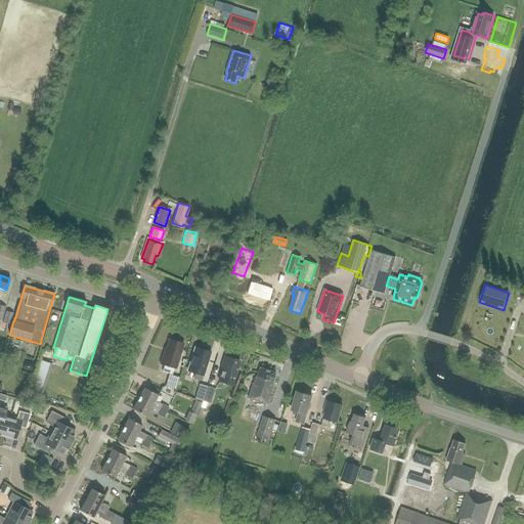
[(3,322),(6,323),(10,324),(13,313),(6,311),(3,321),(3,322)]
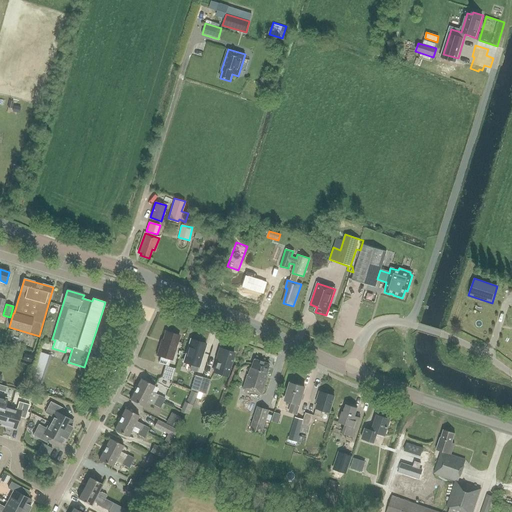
[(172,360),(179,336),(166,332),(162,344),(160,344),(157,355),(172,360)]
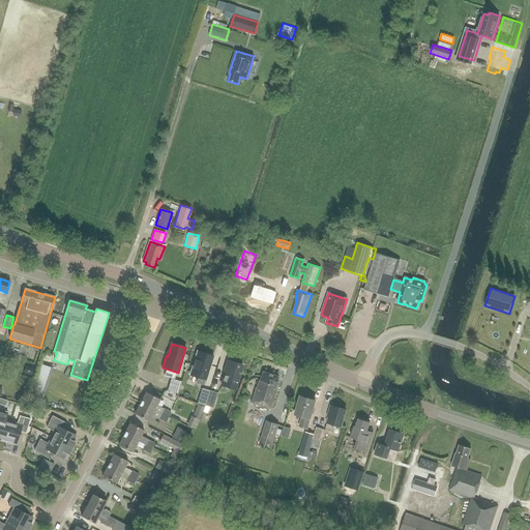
[(206,380),(213,356),(198,352),(190,375),(206,380)]
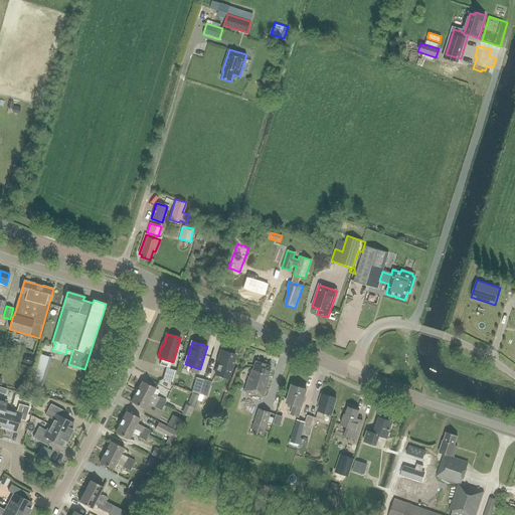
[(50,353),(51,344),(43,343),(41,352),(50,353)]
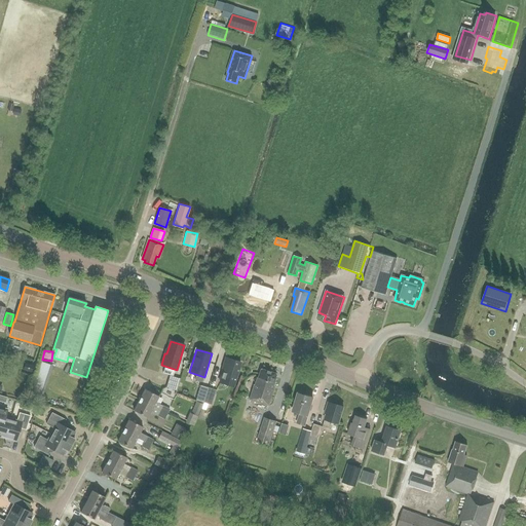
[(233,387),(235,379),(240,363),(225,358),(222,369),(223,370),(222,375),(220,383),(233,387)]
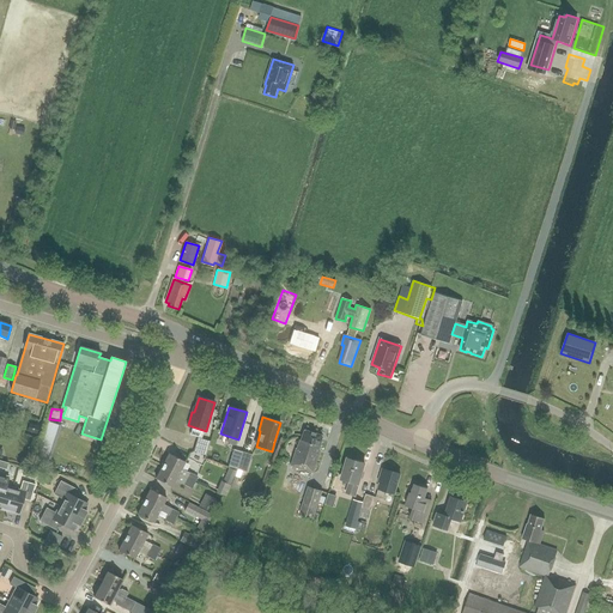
[(49,460),(61,424),(48,419),(37,455),(49,460)]
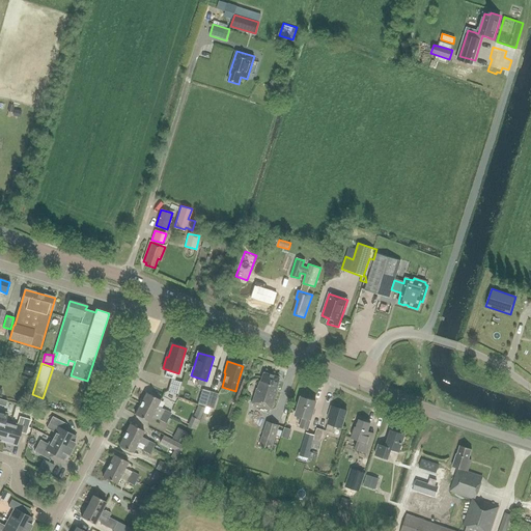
[(277,386),(279,378),(263,372),(260,382),(259,382),(257,390),(256,389),(252,404),(271,410),(276,393),(276,392),(277,387),(277,386)]
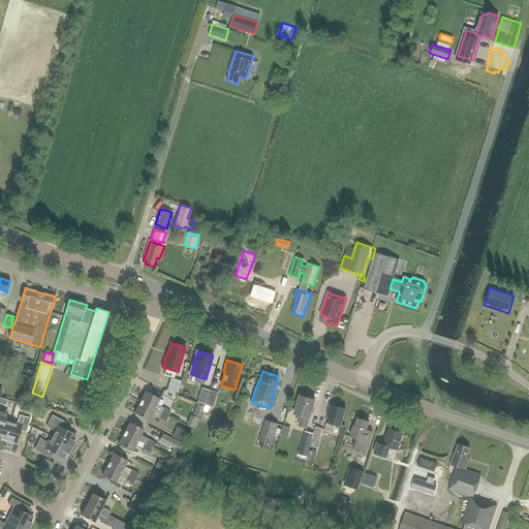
[(177,393),(181,381),(170,378),(167,390),(177,393)]
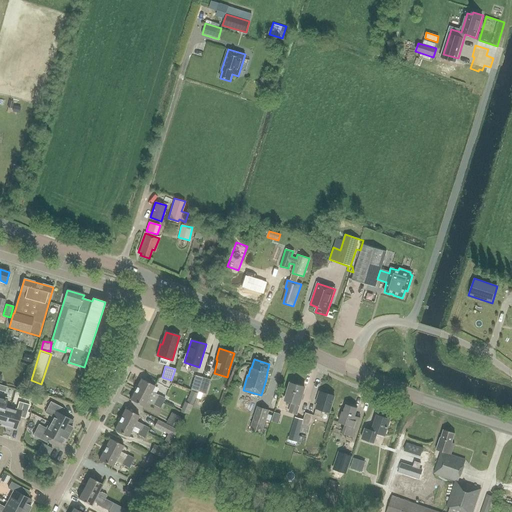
[(198,392),(202,377),(195,375),(191,390),(198,392)]
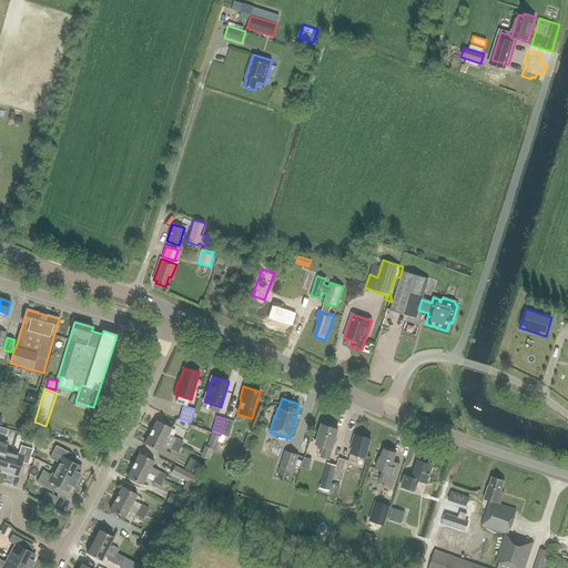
[(224,418),(220,435),(229,437),(233,422),(224,418)]
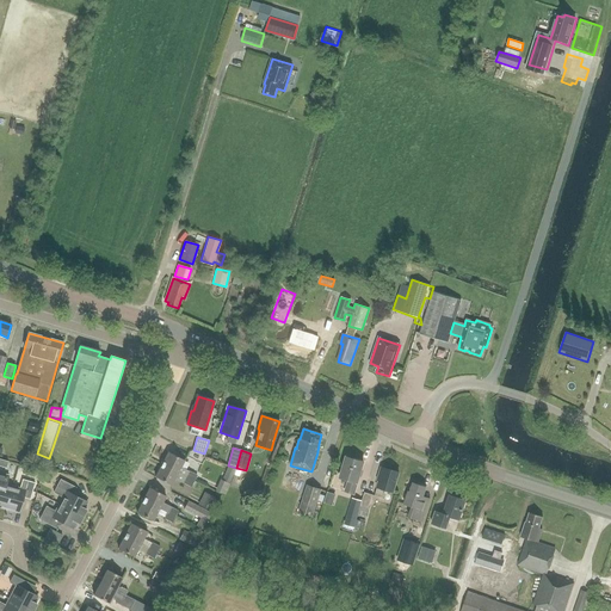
[(193,481),(197,475),(181,467),(184,461),(168,452),(162,466),(193,481)]
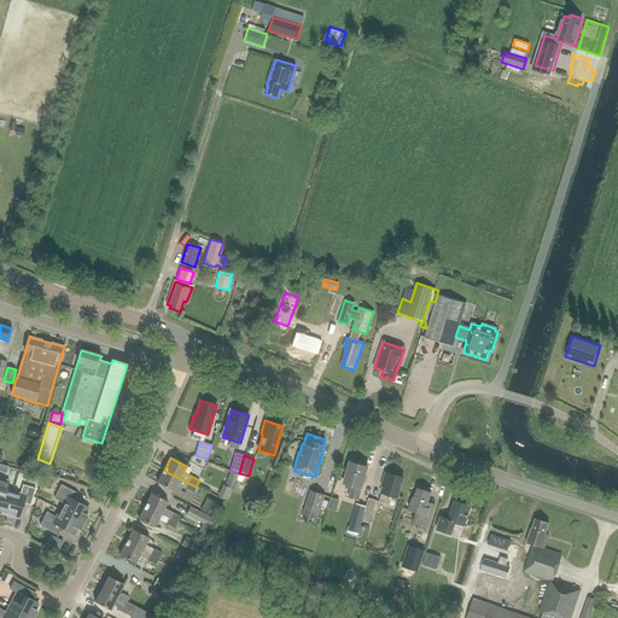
[(210,473),(213,466),(198,460),(196,467),(210,473)]
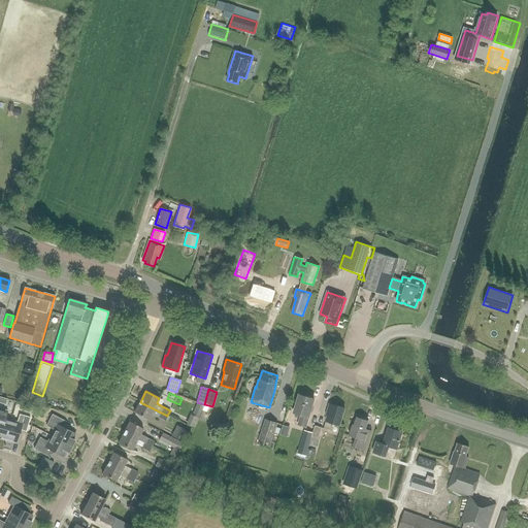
[(309,418),(315,399),(299,395),(294,413),(301,416),(298,425),(306,427),(308,418),(309,418)]
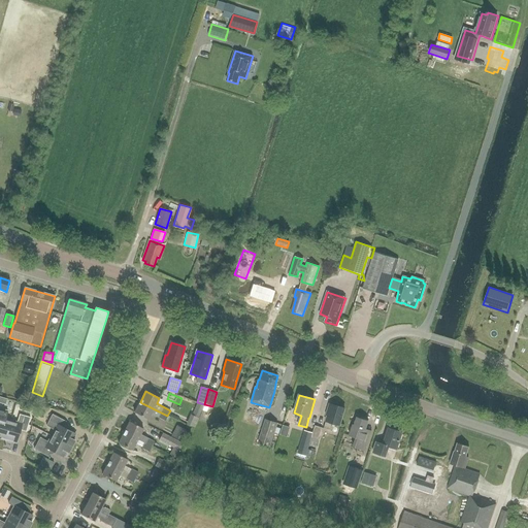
[(165,421),(167,416),(140,402),(134,413),(147,420),(151,414),(165,421)]
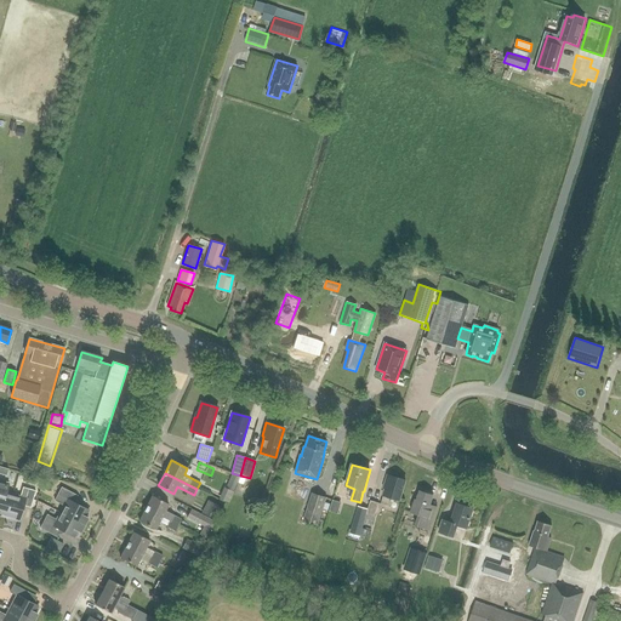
[(239,478),(232,474),(226,489),(233,493),(239,478)]
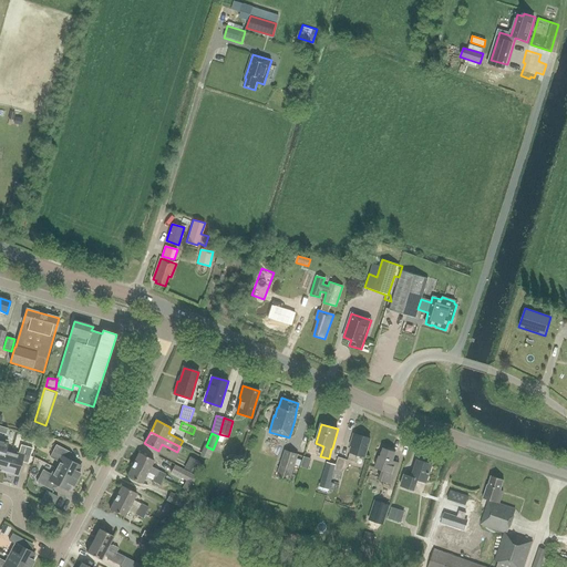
[(364,457),(370,439),(353,434),(350,446),(352,446),(350,453),(348,461),(356,463),(358,455),(364,457)]
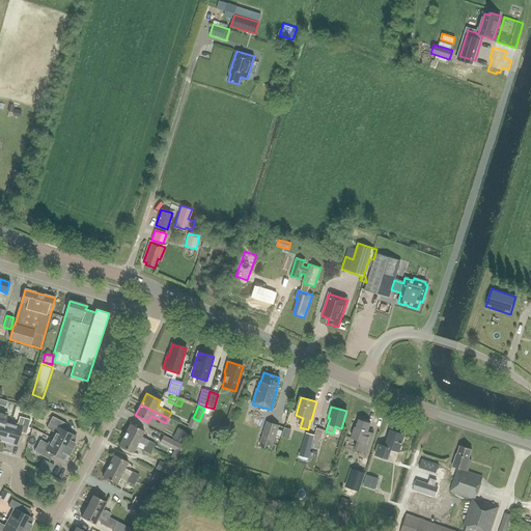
[(10,422),(5,421),(7,412),(0,410),(0,441),(5,443),(10,422)]
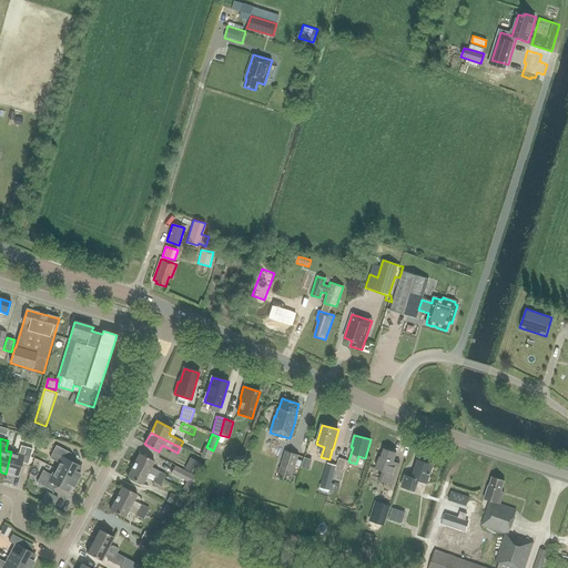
[(11,452),(6,474),(18,477),(21,463),(28,465),(32,449),(21,446),(18,454),(11,452)]
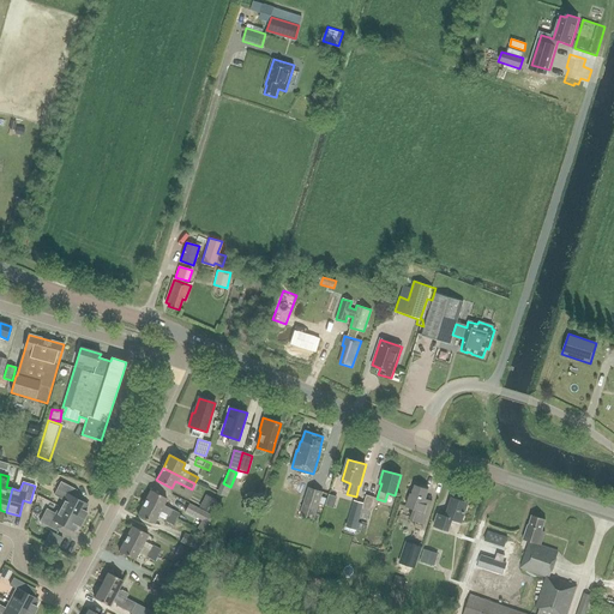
[(59,507),(83,519),(86,513),(84,512),(88,505),(78,500),(73,497),(76,491),(61,482),(54,495),(62,500),(59,507)]
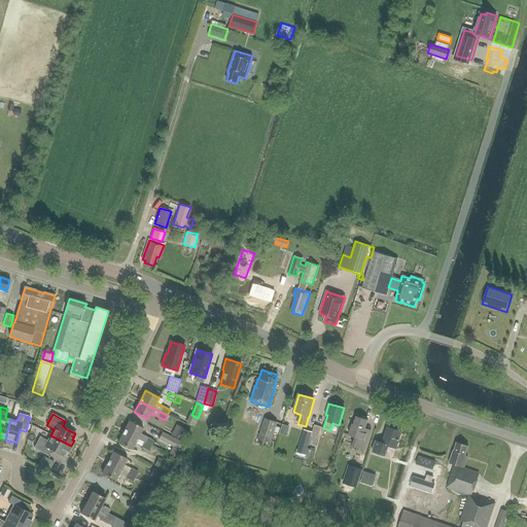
[(365,428),(367,420),(356,417),(354,424),(352,424),(348,435),(355,437),(352,446),(364,450),(371,430),(365,428)]
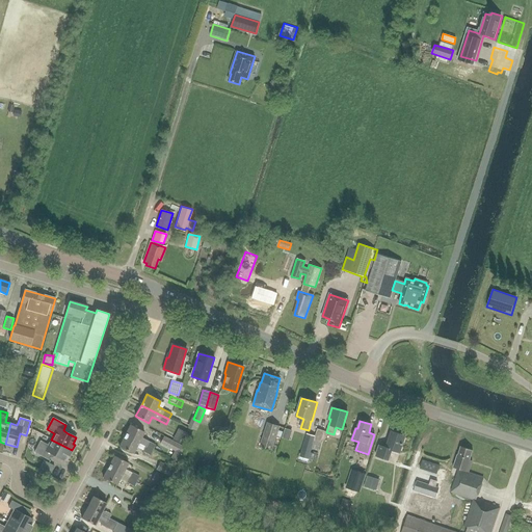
[(272,451),(281,426),(268,422),(260,447),(272,451)]
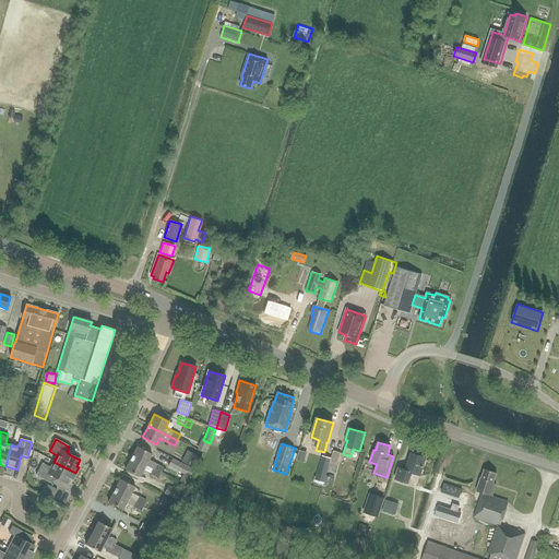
[(131,458),(161,473),(164,467),(149,460),(152,454),(138,447),(131,458)]
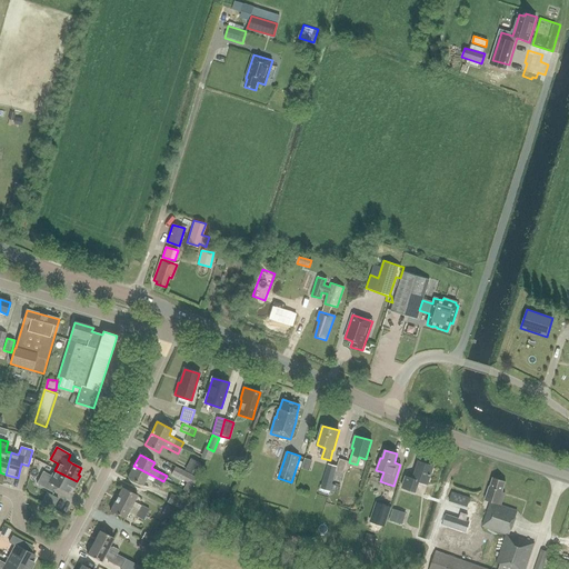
[(310,469),(312,459),(306,458),(303,468),(310,469)]
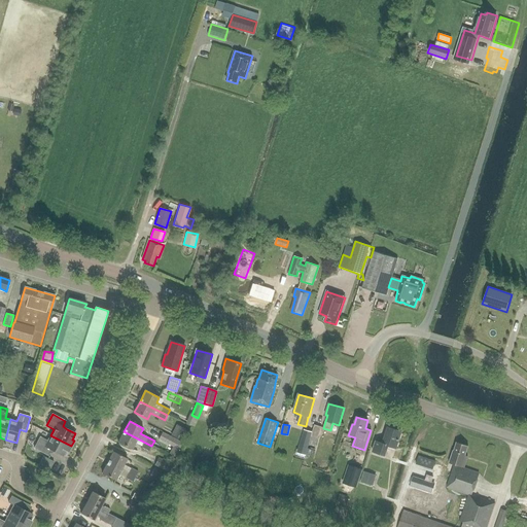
[(181,442),(187,430),(177,425),(171,435),(181,442)]
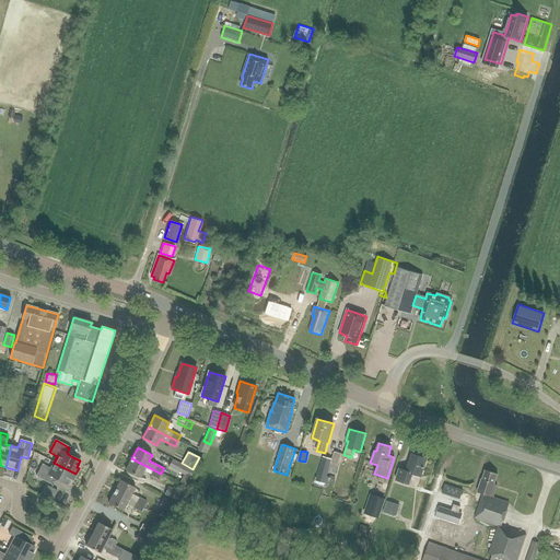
[(331,459),(328,471),(336,474),(341,454),(334,452),(331,459)]
